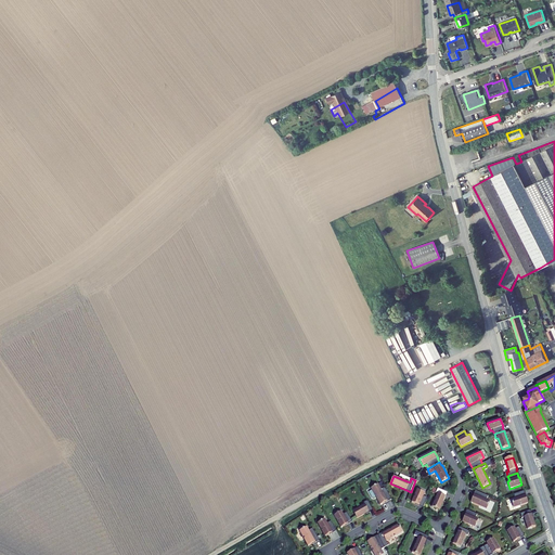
[(387,501),(391,499),(385,487),(382,489),(378,485),(371,489),(381,505),(387,501)]
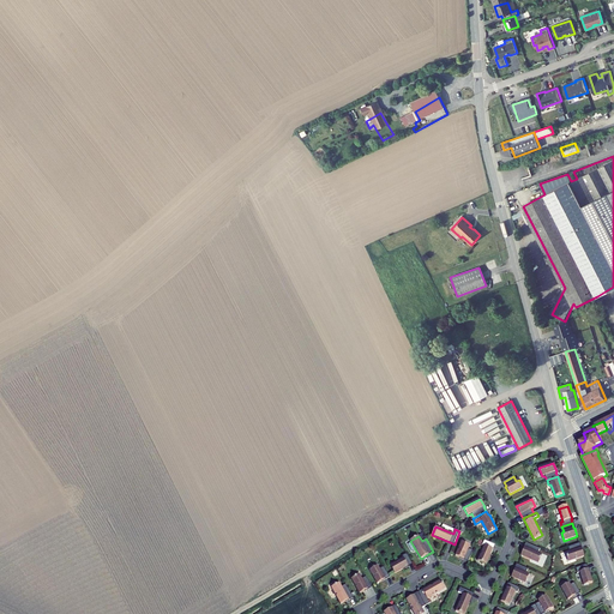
[(477,561),(487,565),(493,549),(494,545),(485,541),(482,545),(485,546),(477,561)]
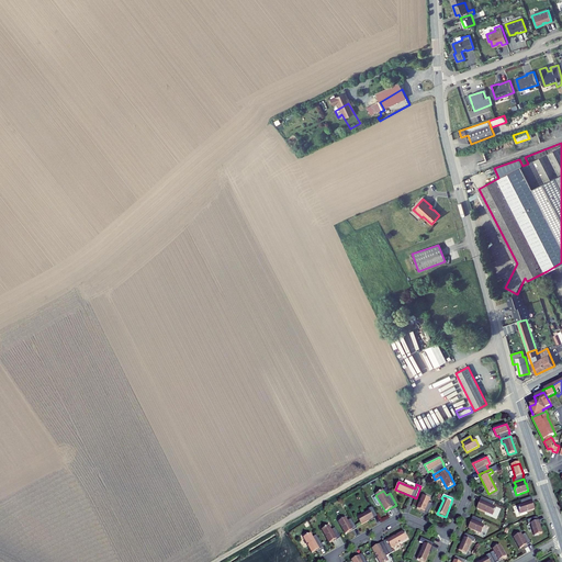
[(425,512),(429,514),(433,504),(429,502),(430,499),(423,496),(417,508),(425,512)]
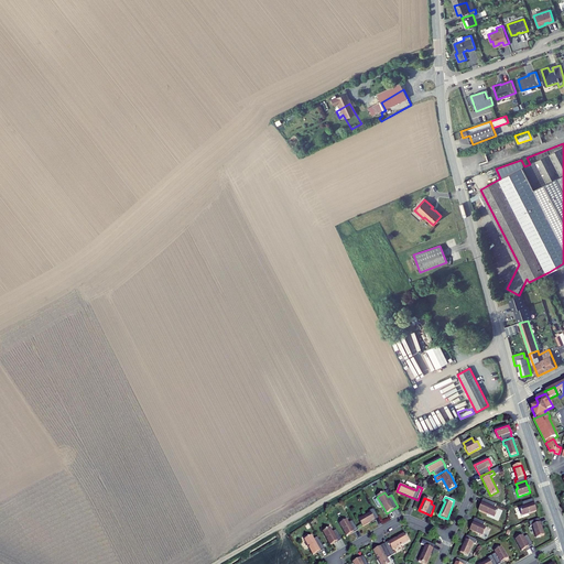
[(498,510),(494,509),(496,505),(484,499),(483,503),(483,502),(479,511),(495,518),(498,510)]
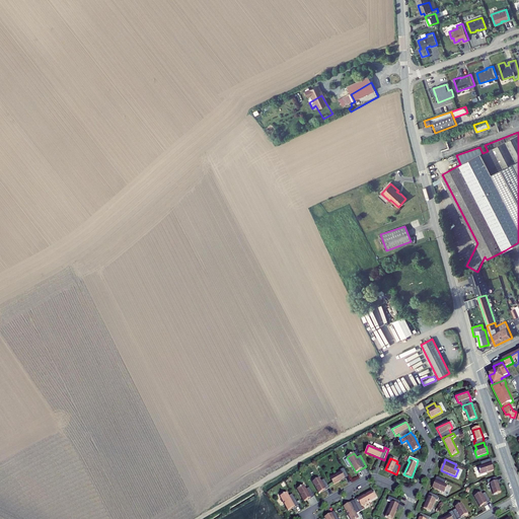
[(480,475),(494,470),(492,463),(491,463),(490,459),(480,462),(482,466),(477,468),(480,475)]
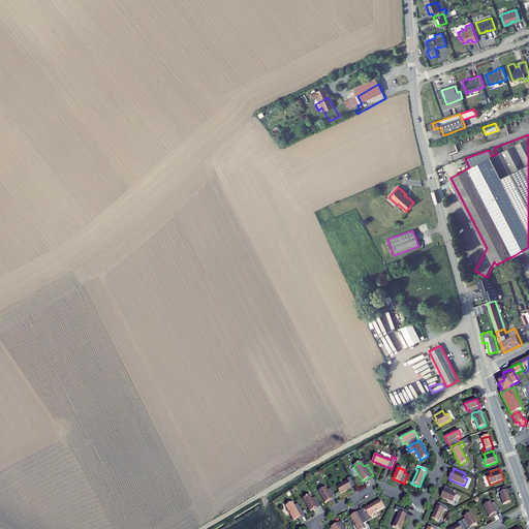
[(351,488),(355,486),(350,477),(346,479),(347,480),(336,488),(340,494),(351,488)]
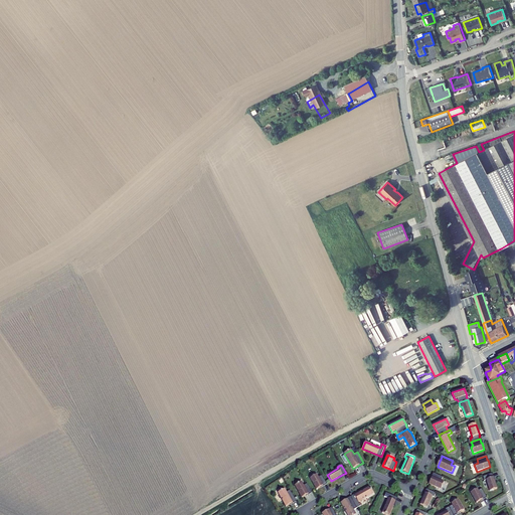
[(441,490),(444,482),(442,481),(443,478),(435,474),(433,477),(430,484),(441,490)]
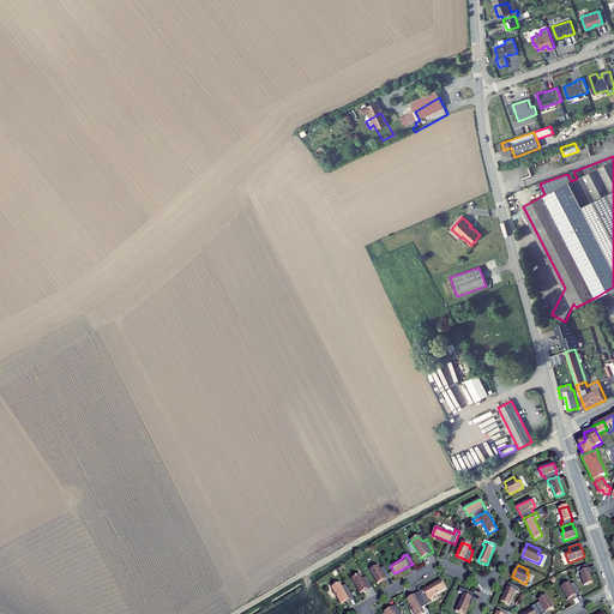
[(593,583),(589,570),(588,570),(587,565),(576,569),(577,573),(579,573),(584,585),(593,583)]
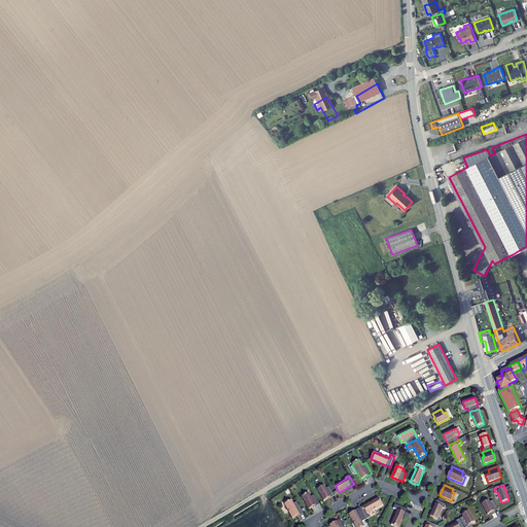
[(330,496),(335,494),(329,486),(326,488),(324,486),(317,489),(324,501),(330,497),(330,496)]
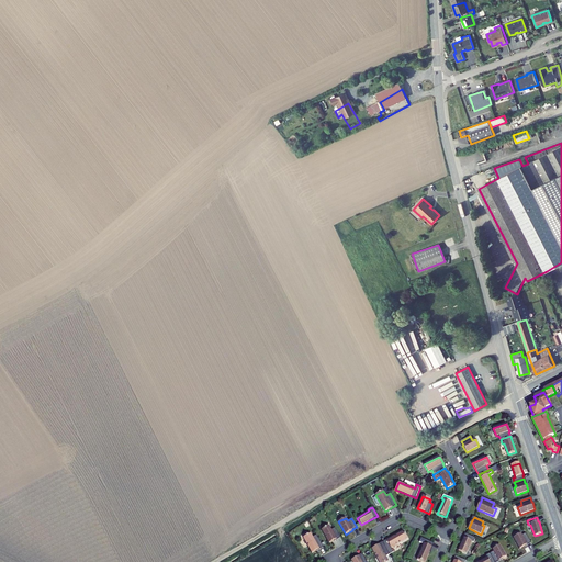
[(336,539),(340,537),(335,527),(332,529),(329,526),(322,530),(329,543),(337,539),(336,539)]
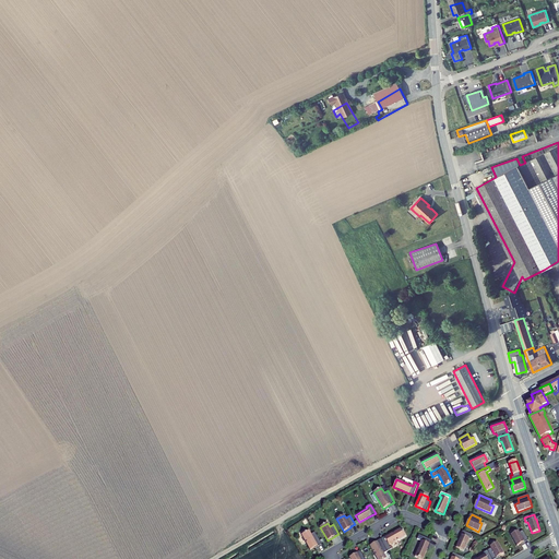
[(389,545),(405,536),(401,528),(384,537),(384,538),(381,540),(388,551),(391,549),(389,545)]
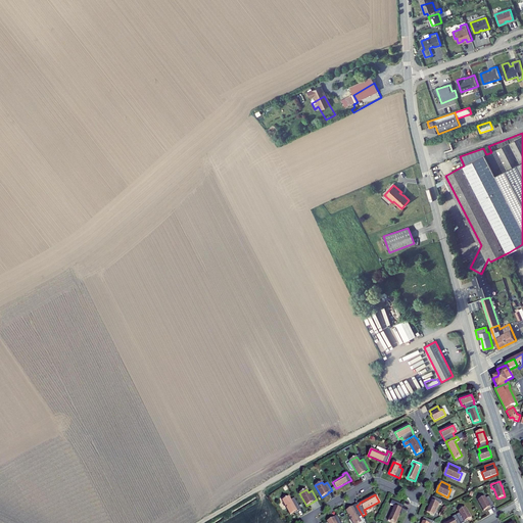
[(290,515),(297,511),(297,510),(300,508),(294,497),(291,500),(289,496),(282,501),(290,515)]
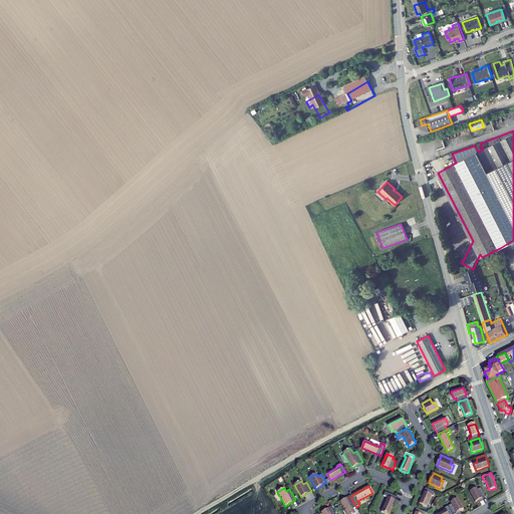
[(485,496),(481,488),(477,490),(477,488),(470,492),(476,502),(482,499),(482,498),(485,496)]
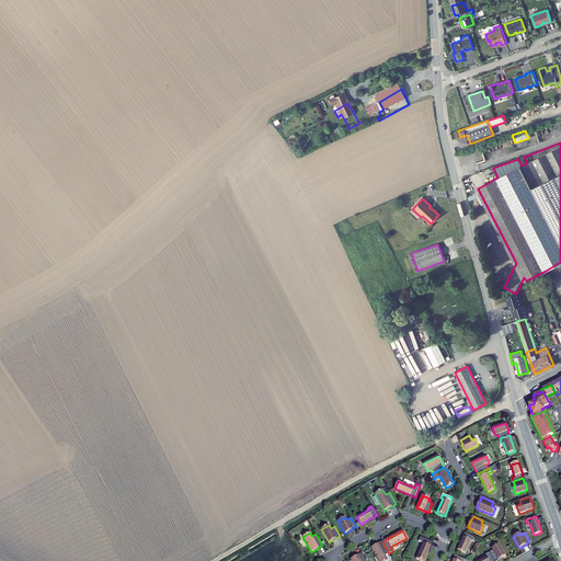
[(457,550),(466,553),(471,540),(473,541),(474,537),(466,534),(464,537),(457,550)]
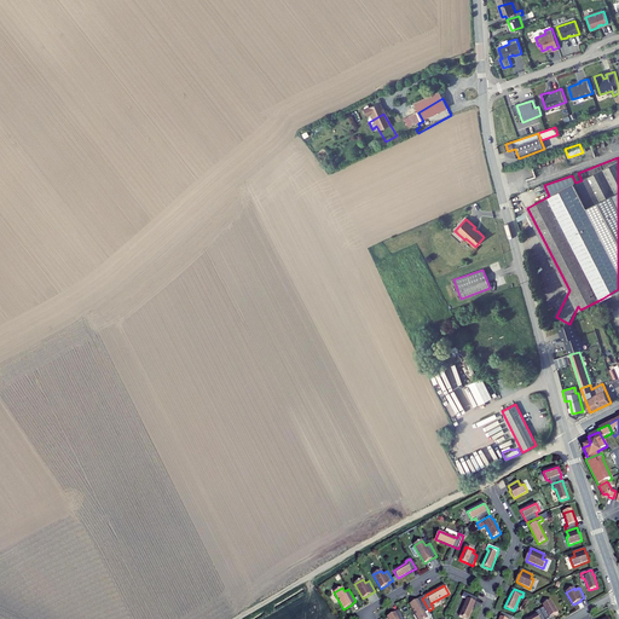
[(460,617),(464,618),(468,618),(475,602),(476,599),(464,593),(462,597),(467,600),(460,617)]
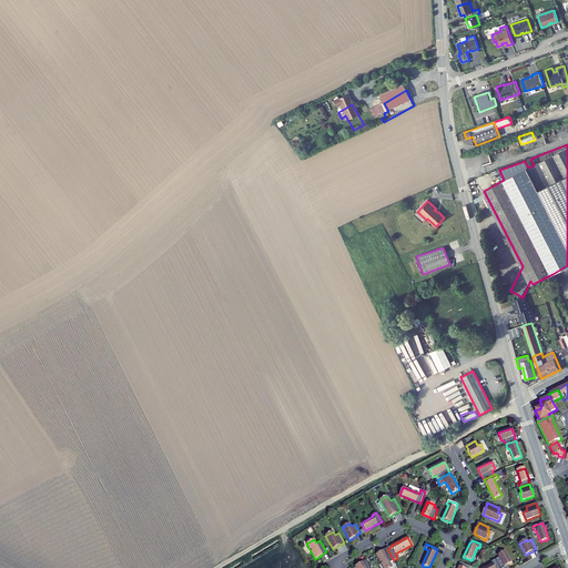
[(383,567),(391,567),(393,567),(389,563),(394,560),(387,549),(384,551),(383,550),(376,555),(383,567)]
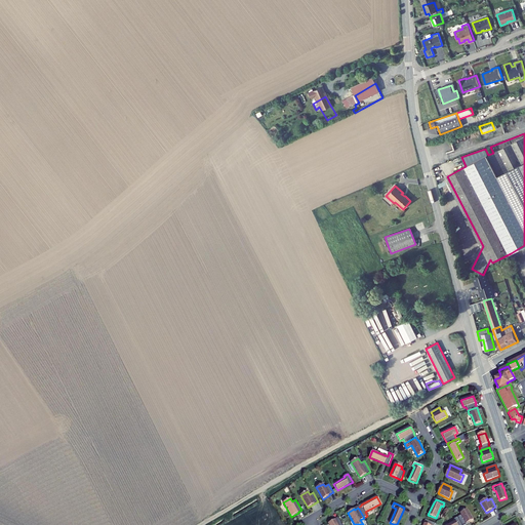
[(466,524),(473,520),(467,510),(460,514),(461,515),(457,517),(461,524),(462,524),(466,524)]
